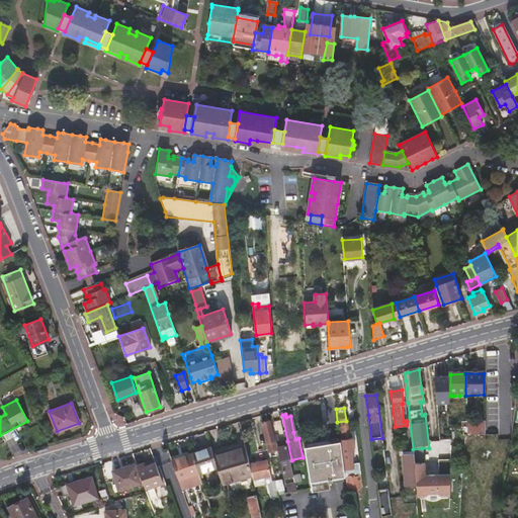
[(269,420),(260,422),(267,452),(277,450),(274,439),(273,439),(269,420)]
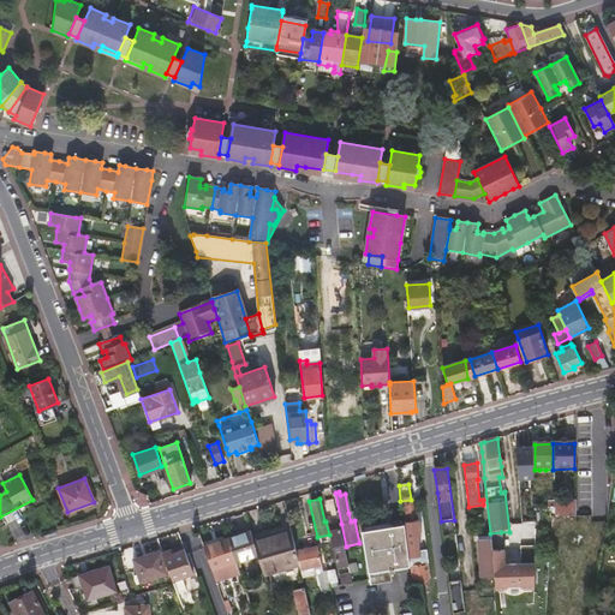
[(568,515),(575,515),(574,499),(554,500),(554,511),(554,515),(568,515)]
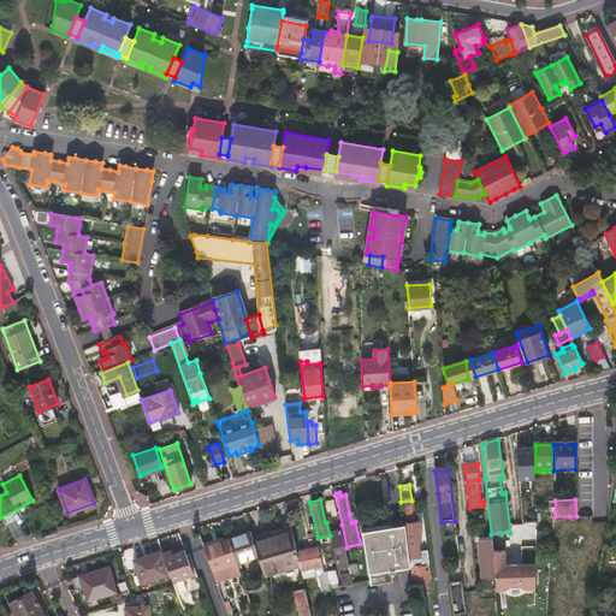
[(321,502),(326,522),(330,535),(332,545),(337,568),(348,566),(333,504),(326,507),(325,503),(325,501),(321,502)]
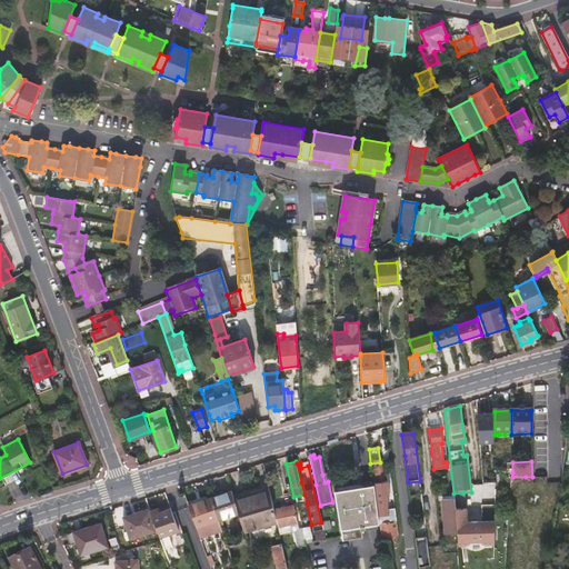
[(380,537),(397,536),(393,509),(387,510),(386,496),(390,496),(389,487),(388,488),(387,481),(382,481),(380,462),(370,463),(373,485),(375,496),(377,511),(378,523),(380,537)]
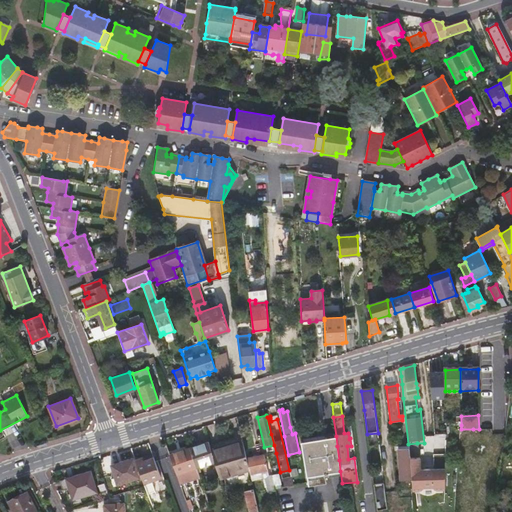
[(323,474),(340,471),(339,460),(337,446),(336,436),(300,442),(307,483),(308,487),(325,484),(323,474)]
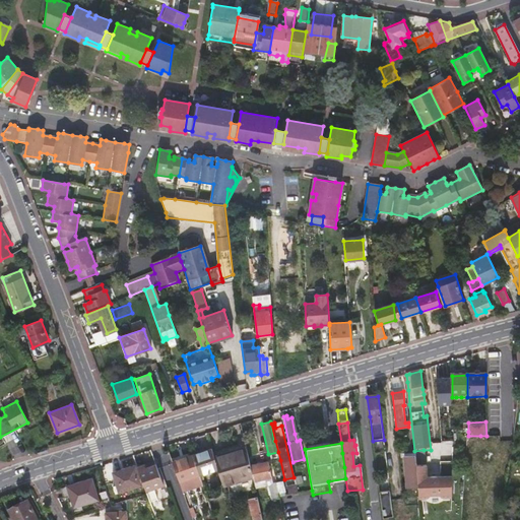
[(212,454),(217,468),(222,485),(252,477),(250,465),(245,445),(212,454)]
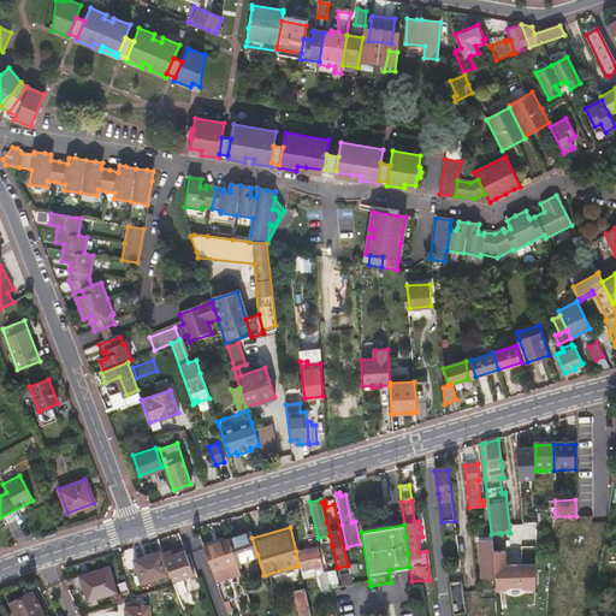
[(227,540),(235,562),(258,555),(252,538),(250,533),(227,540)]
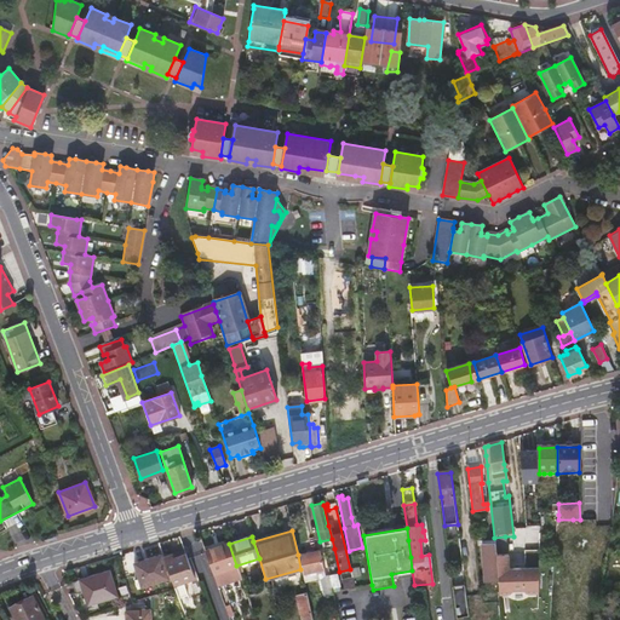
[(204,547),(205,550),(229,543),(228,540),(228,539),(204,547)]
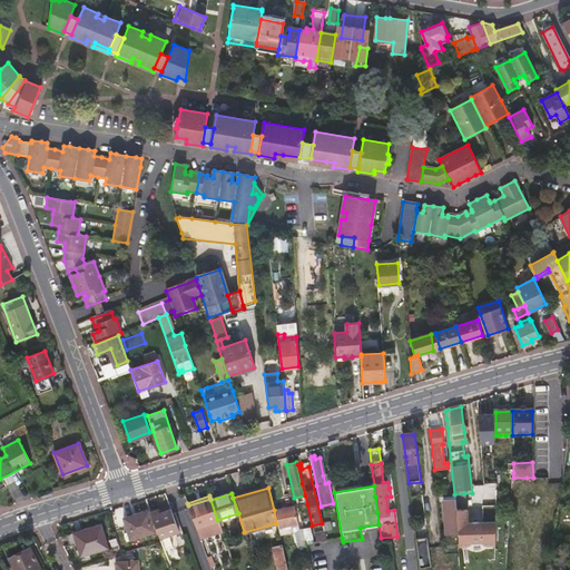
[(464,497),(455,497),(457,511),(458,533),(458,536),(469,534),(467,505),(465,505),(464,497)]
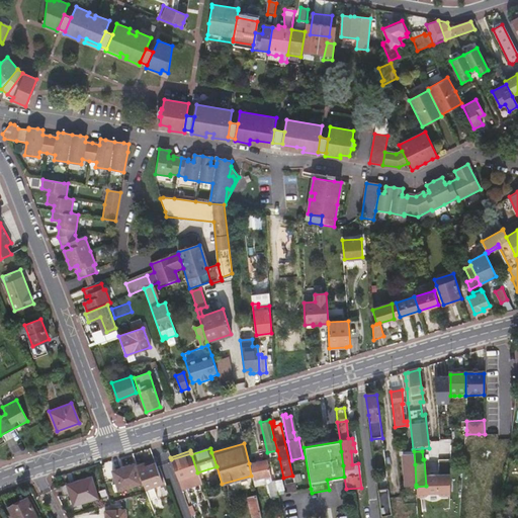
[(191,453),(171,459),(177,479),(181,488),(200,482),(197,472),(191,454),(191,453)]
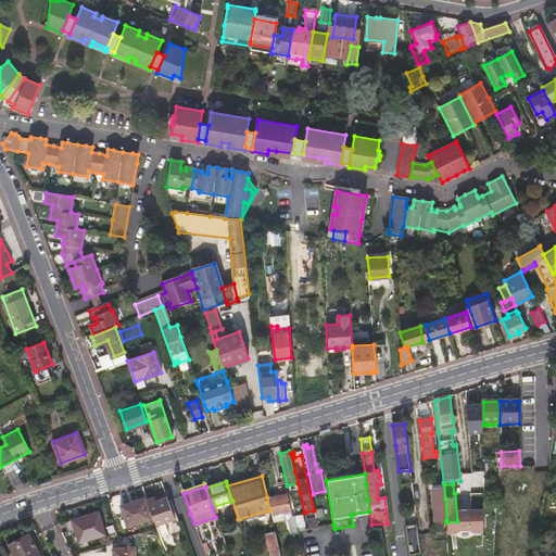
[(286,493),(267,497),(269,510),(270,515),(290,510),(286,493)]
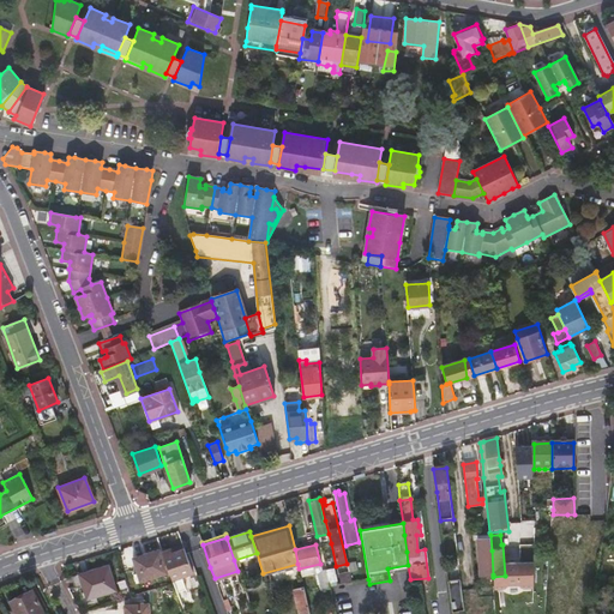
[(184,547),(162,553),(172,578),(175,590),(185,587),(181,576),(192,572),(184,547)]
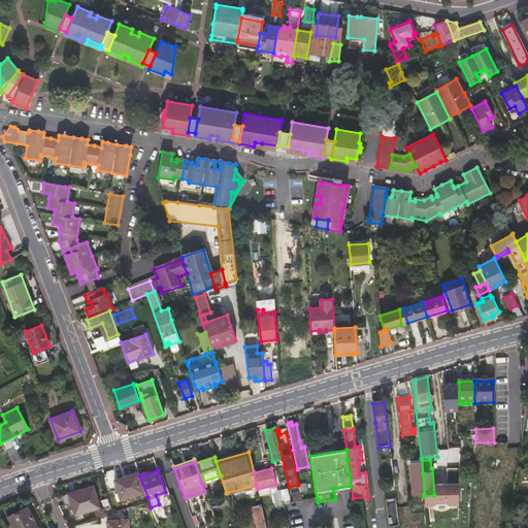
[(137,473),(116,480),(121,499),(143,493),(137,473)]
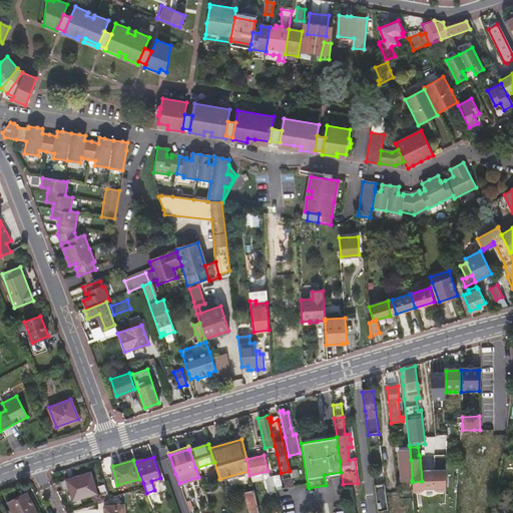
[(403,480),(408,480),(412,480),(411,460),(402,460),(403,480)]
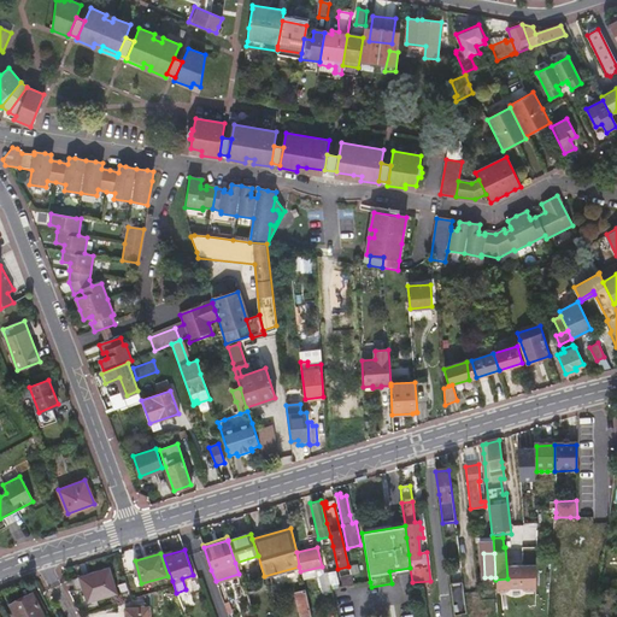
[(322,566),(300,571),(303,580),(316,576),(318,587),(322,586),(318,574),(324,573),(322,566)]
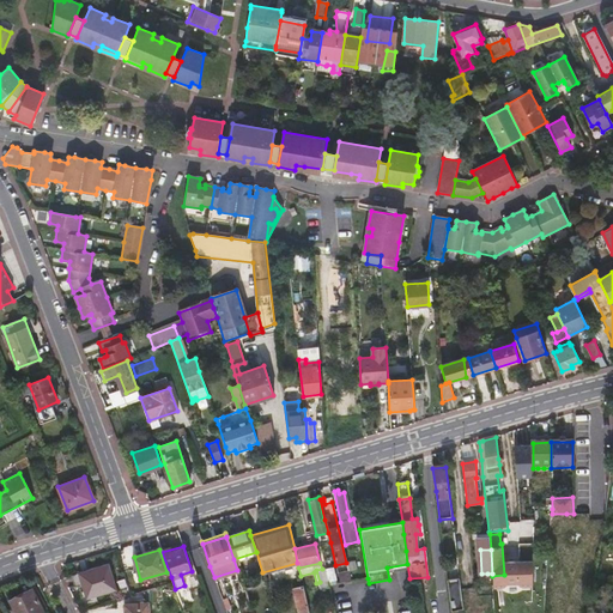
[(86,598),(115,589),(109,565),(72,575),(76,587),(83,584),(86,598)]
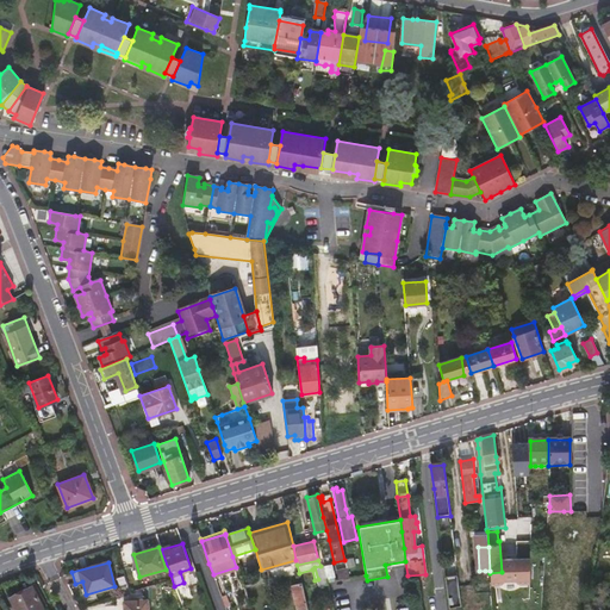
[(323,565),(321,566),(315,567),(318,579),(319,586),(328,584),(327,583),(327,579),(323,567),(323,565)]
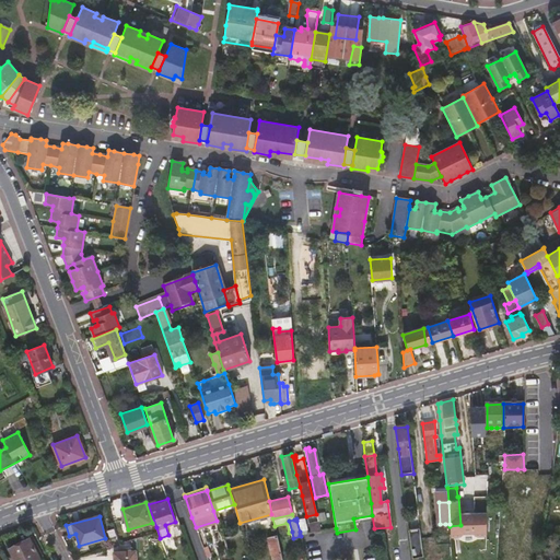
[(304,518),(296,521),(300,532),(307,529),(304,518)]
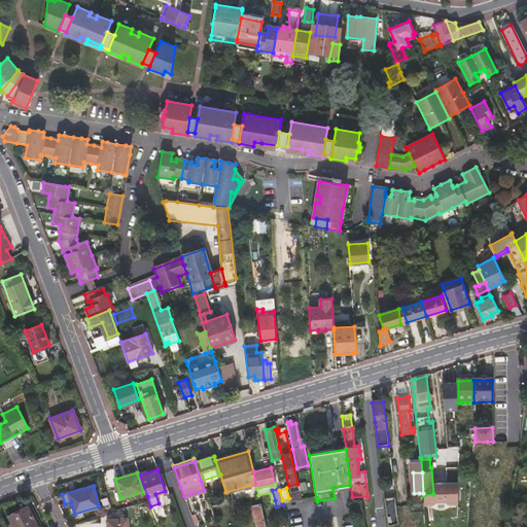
[(290,494),(291,501),(296,500),(301,499),(300,492),(290,494)]
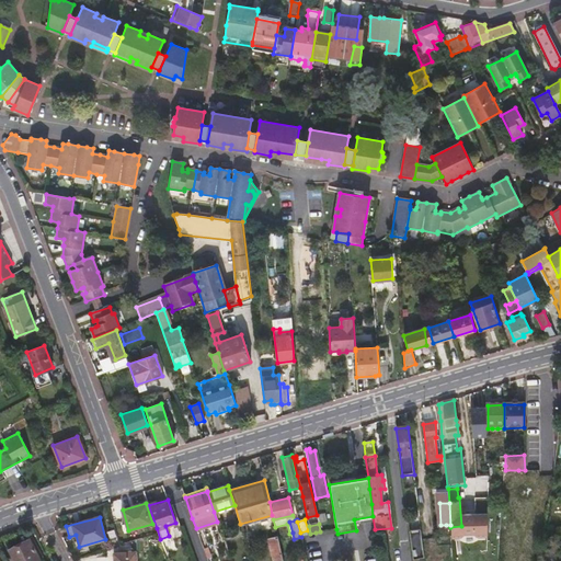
[(44,556),(29,529),(25,531),(29,538),(39,558),(44,556)]
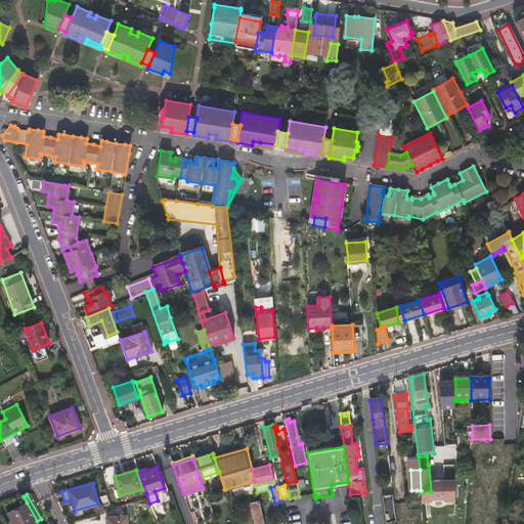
[(382,496),(386,523),(396,521),(392,494),(382,496)]
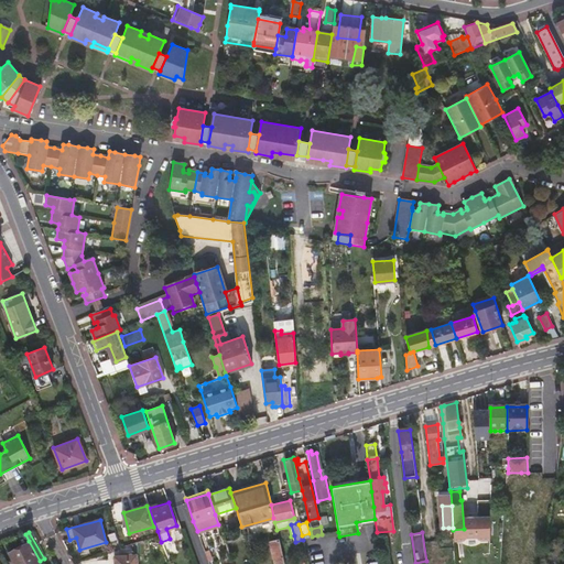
[(12,559),(14,563),(36,563),(41,563),(40,561),(29,541),(9,552),(12,559)]
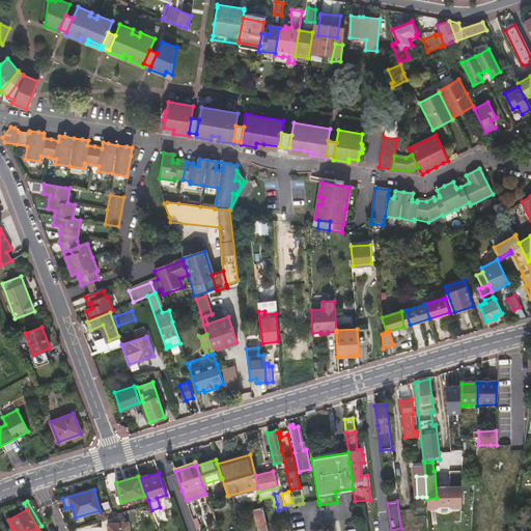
[(267,526),(262,509),(255,511),(259,528),(267,526)]
